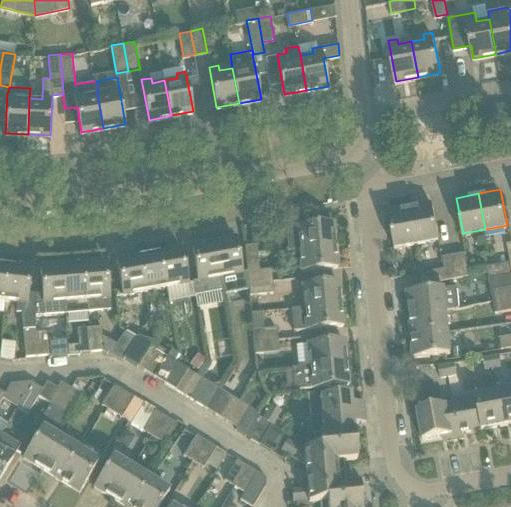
[(433,202),(411,206),(417,241),(439,237),(433,202)]
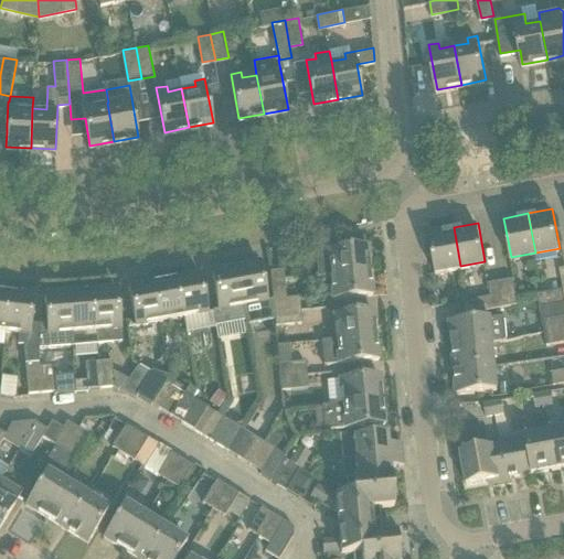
[(460,266),(454,227),(429,232),(436,270),(460,266)]
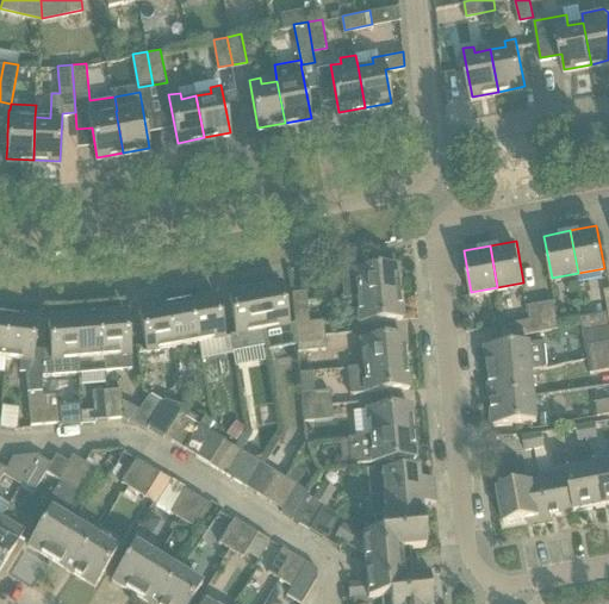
[(355,267),(358,294),(401,290),(398,263),(355,267)]
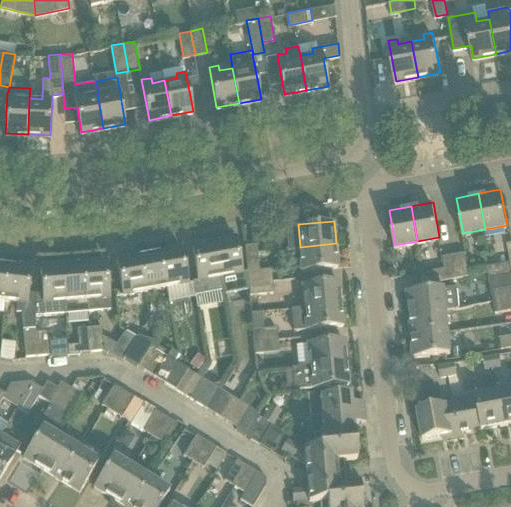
[(249,286),(249,281),(248,270),(242,271),(239,255),(236,236),(214,240),(220,275),(222,288),(224,287),(224,290),(241,287),(249,286)]
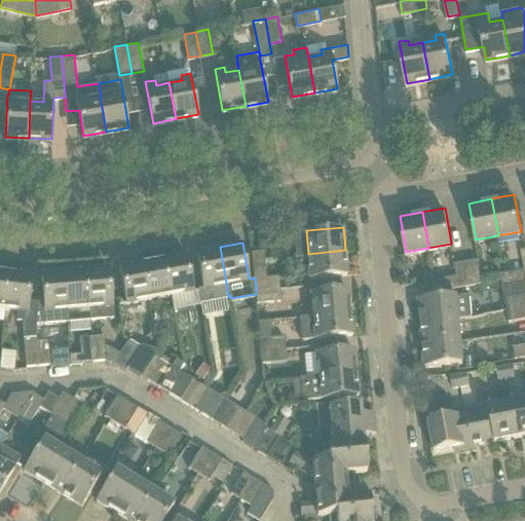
[(226,283),(220,247),(197,251),(203,286),(198,287),(199,290),(200,297),(211,295),(212,299),(225,296),(228,296),(226,283)]
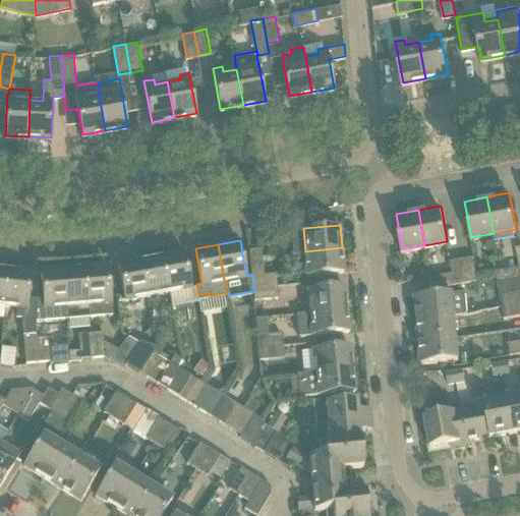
[(249,247),(252,272),(265,271),(262,246),(249,247)]
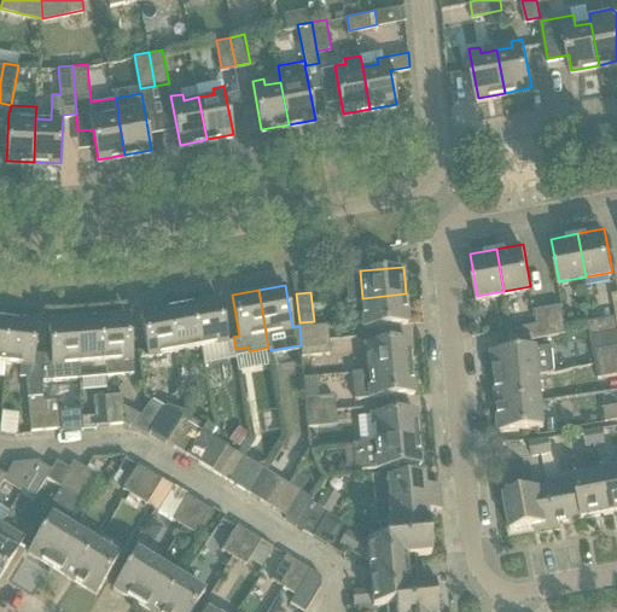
[(408,321),(406,293),(362,298),(365,325),(384,322),(408,321)]
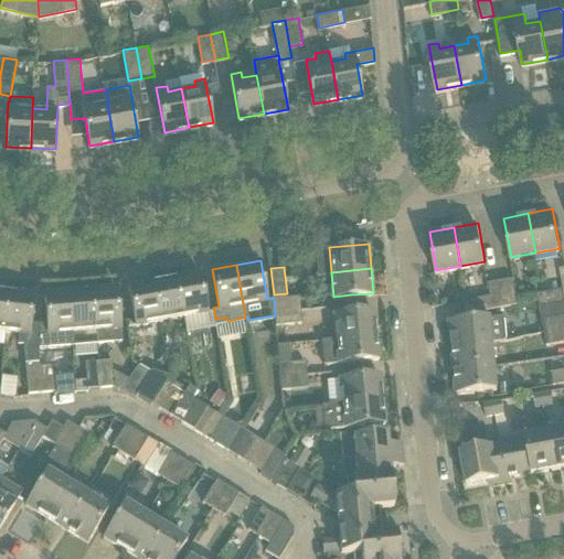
[(201,271),(177,276),(183,314),(208,310),(201,271)]
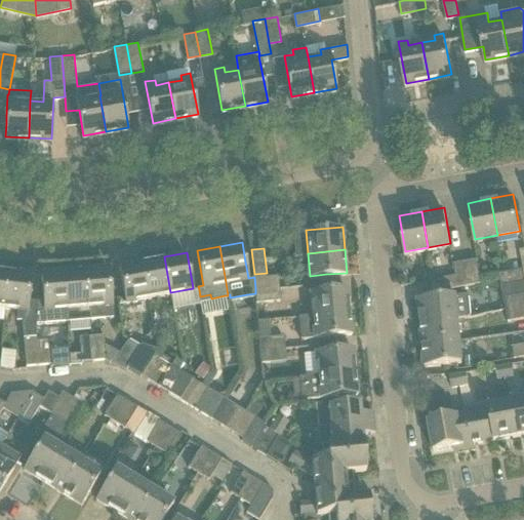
[(170,292),(164,256),(143,261),(149,296),(170,292)]
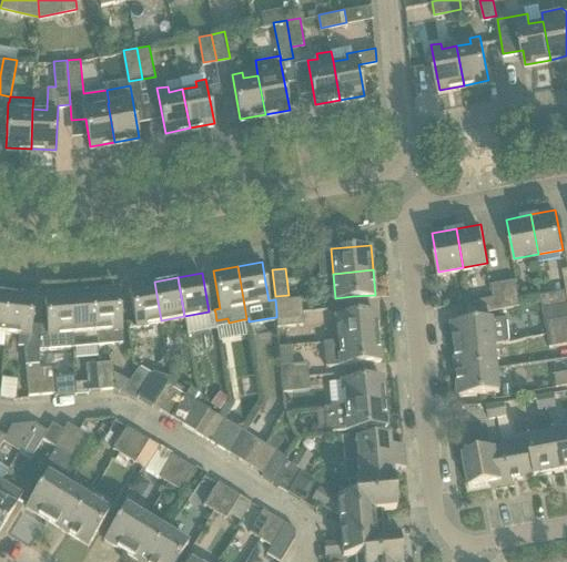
[(517,277),(504,279),(509,306),(522,304),(517,277)]
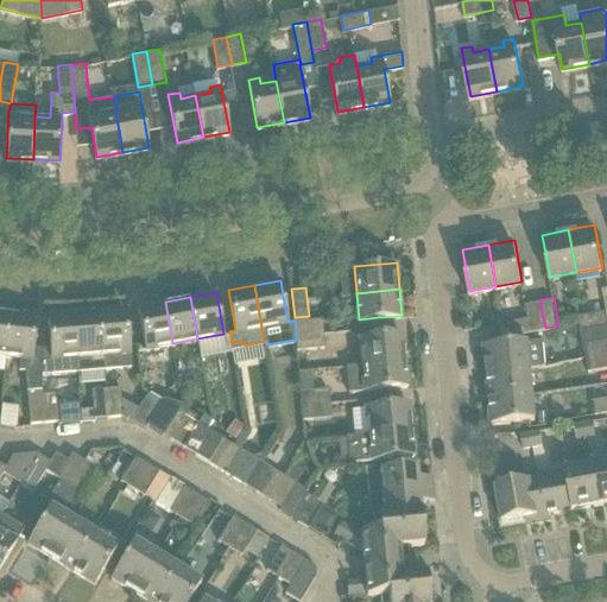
[(545,328),(539,299),(526,302),(529,316),(531,330),(545,328)]
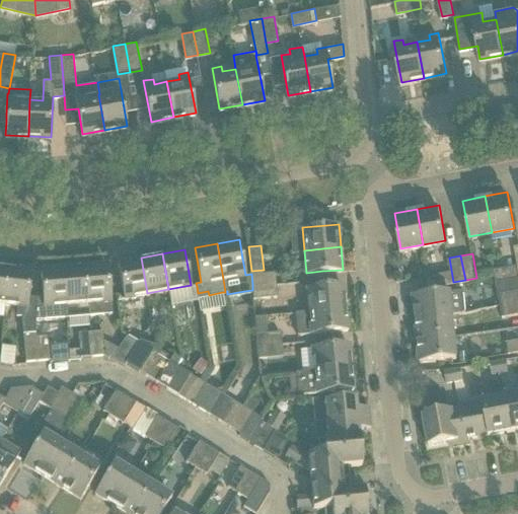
[(147,293),(141,258),(118,262),(125,297),(147,293)]
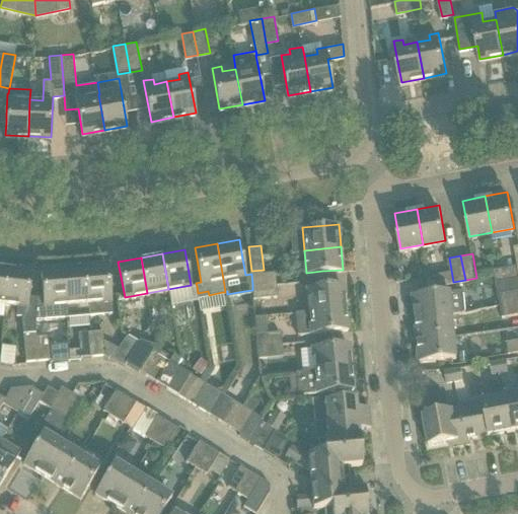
[(108,263),(85,265),(88,301),(89,313),(113,311),(109,283),(108,263)]
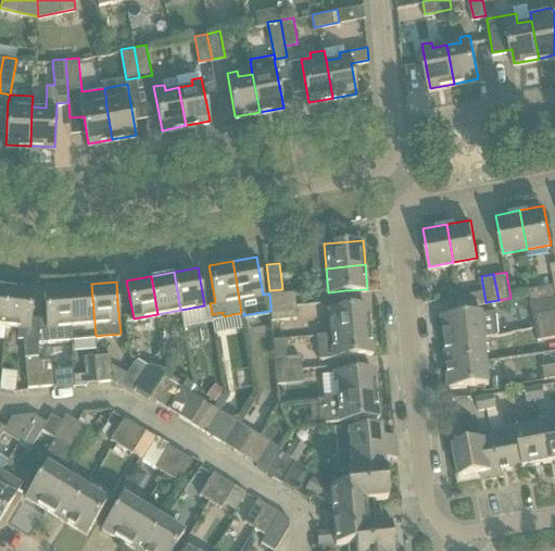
[(554,282),(533,286),(529,287),(531,300),(554,295),(554,282)]
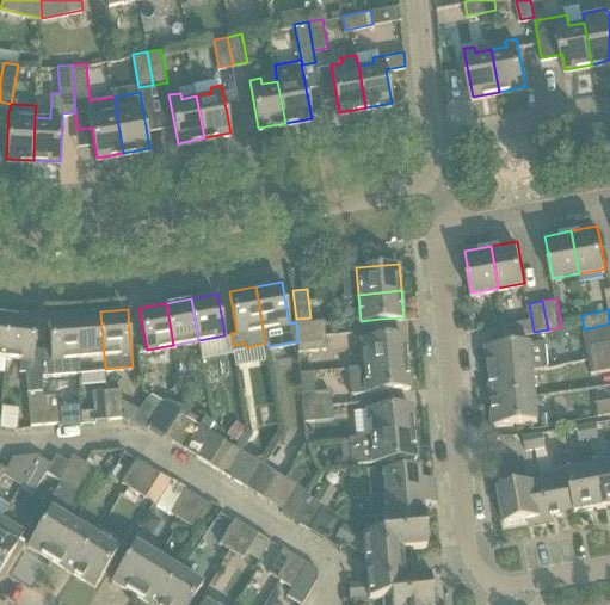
[(0,355),(6,356),(11,313),(0,312),(0,355)]
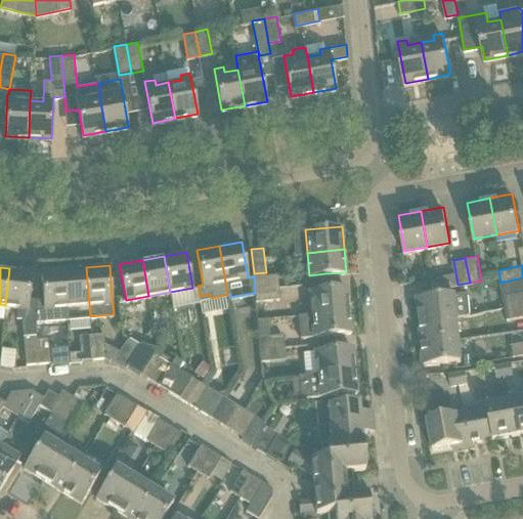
[(89,304),(86,267),(64,269),(68,306),(68,317),(90,316),(89,304)]
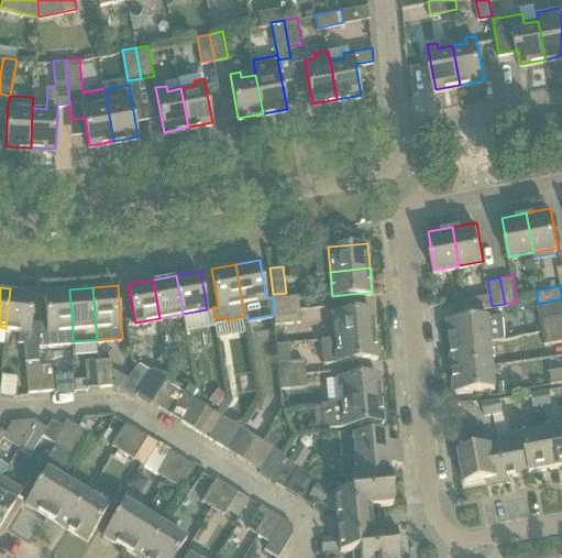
[(34,292),(10,288),(6,328),(18,330),(17,340),(24,341),(25,360),(26,364),(40,363),(40,343),(40,320),(31,320),(34,292)]
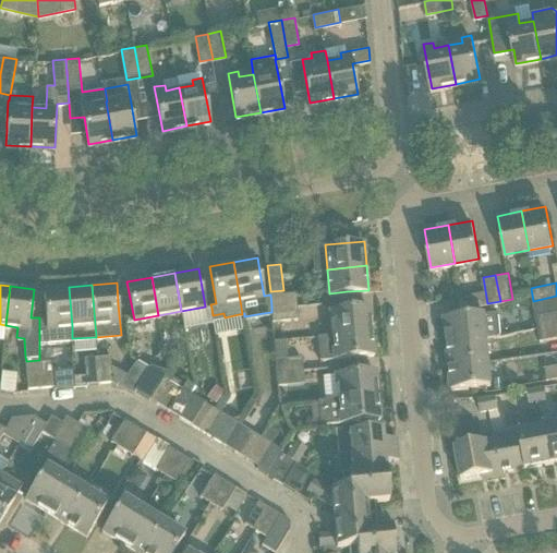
[(39,317),(39,340),(72,338),(72,326),(69,287),(44,289),(47,317),(39,317)]
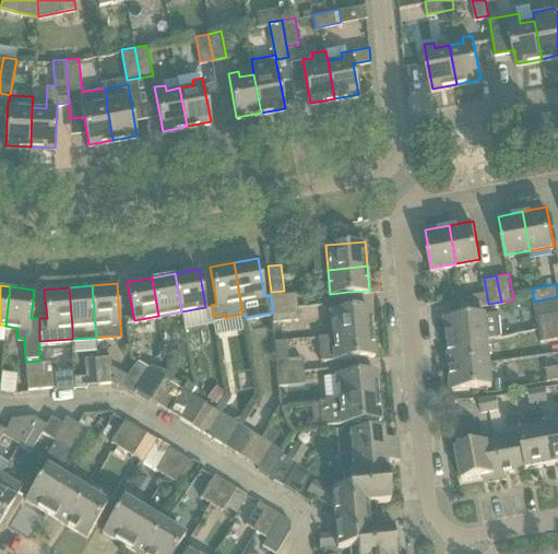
[(284,293),(284,291),(271,292),(271,295),(272,307),(298,305),(297,292),(284,293)]
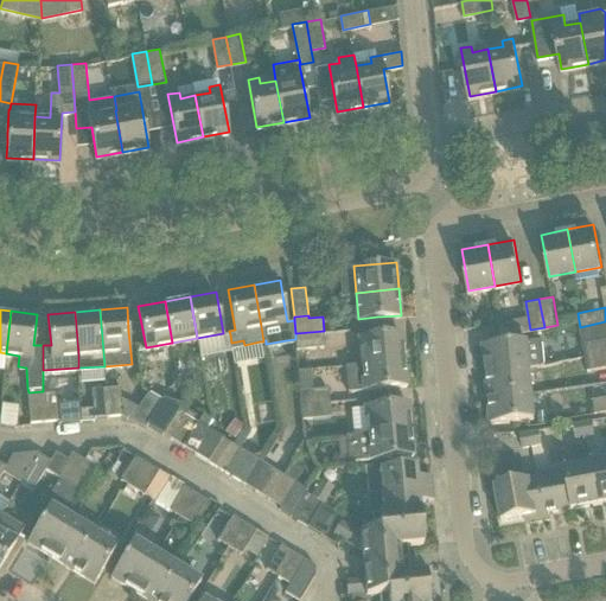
[(530,330),(528,315),(499,321),(502,334),(530,330)]
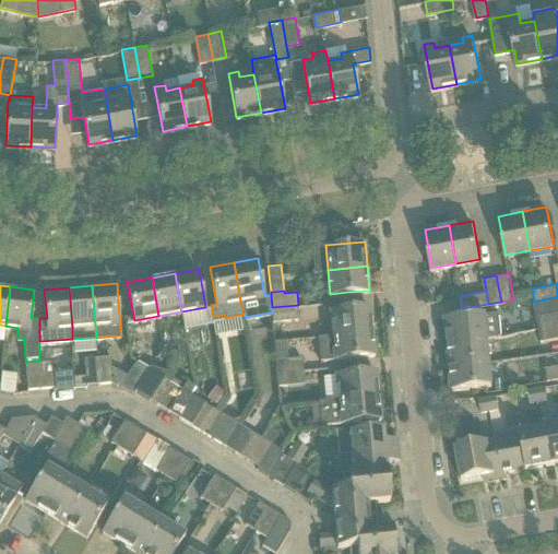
[(299,318),(298,305),(272,307),(272,313),(273,320),(299,318)]
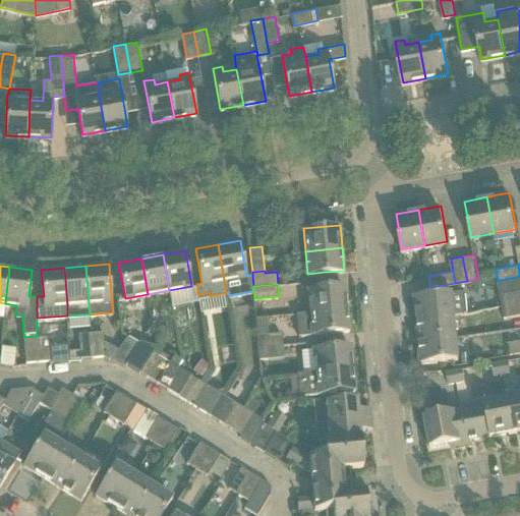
[(325,286),(308,288),(310,310),(347,307),(345,284),(325,286)]
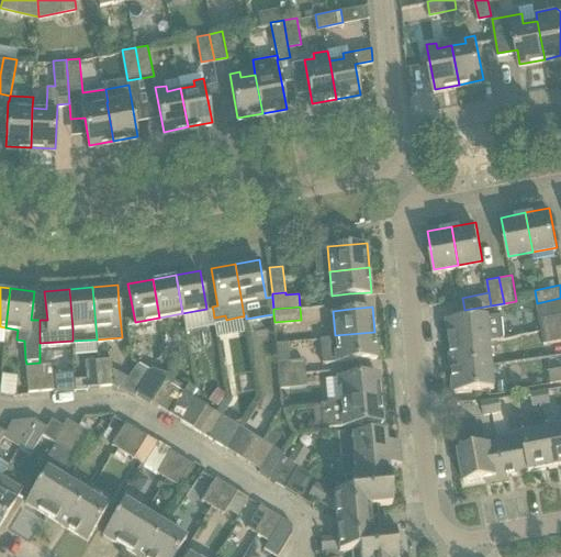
[(560,311),(540,315),(542,329),(560,324),(560,311)]
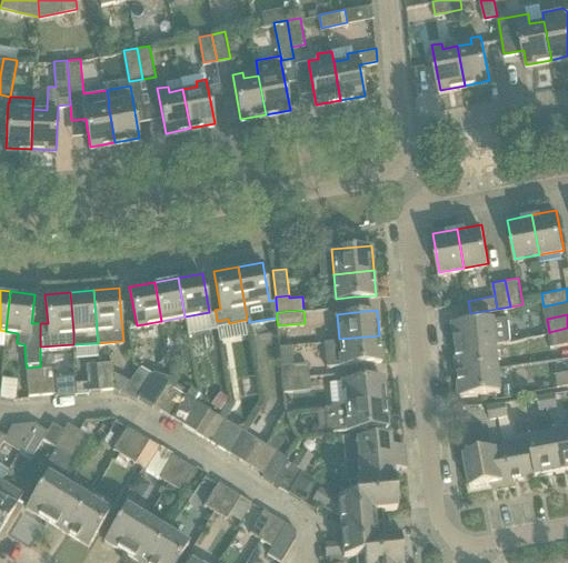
[(509,315),(455,321),(457,345),(497,342),(511,340),(509,315)]
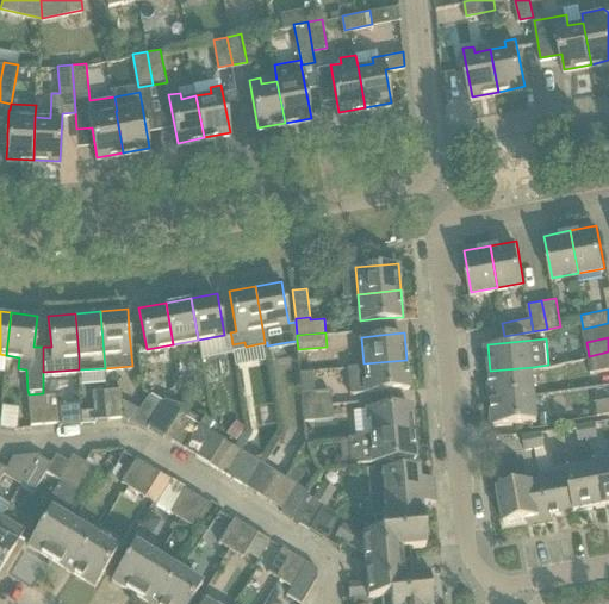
[(608,352),(589,356),(591,369),(608,366),(608,352)]
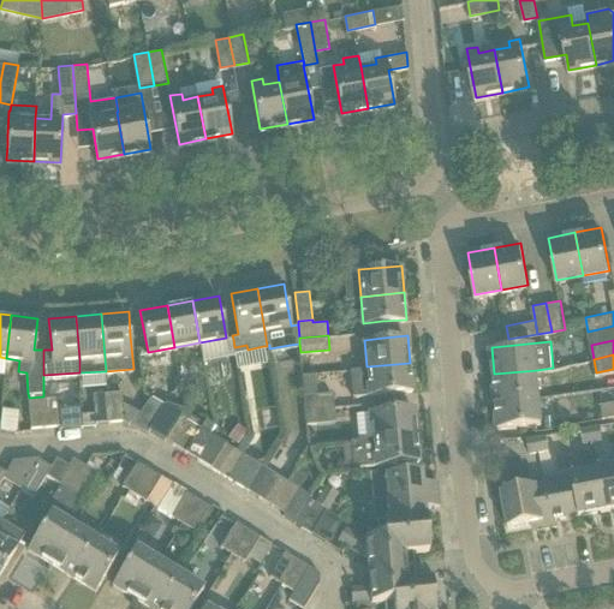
[(412,389),(410,363),(367,366),(351,368),(353,395),(412,389)]
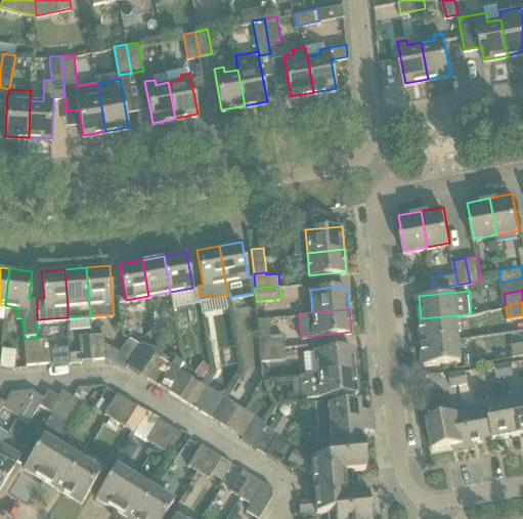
[(460,338),(458,315),(421,318),(423,341),(460,338)]
